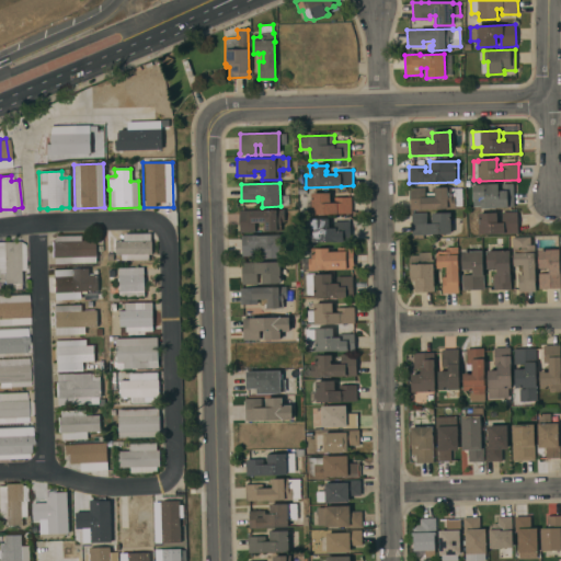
[(514,207),(507,207),(480,208),(480,207),(472,207),(472,185),(513,184),(514,207)]
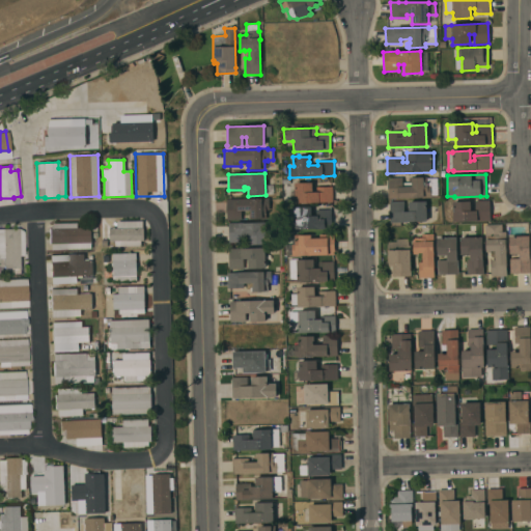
[(387,178),(402,177),(402,187),(412,187),(412,183),(411,183),(410,177),(426,177),(426,178),(437,178),(438,195),(430,195),(430,198),(388,199),(387,178)]
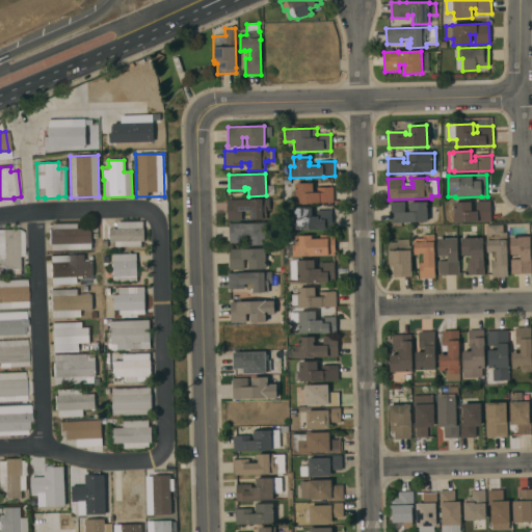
[(295,183),(313,183),(313,192),(317,192),(317,187),(333,187),(334,203),(295,204),(295,183)]
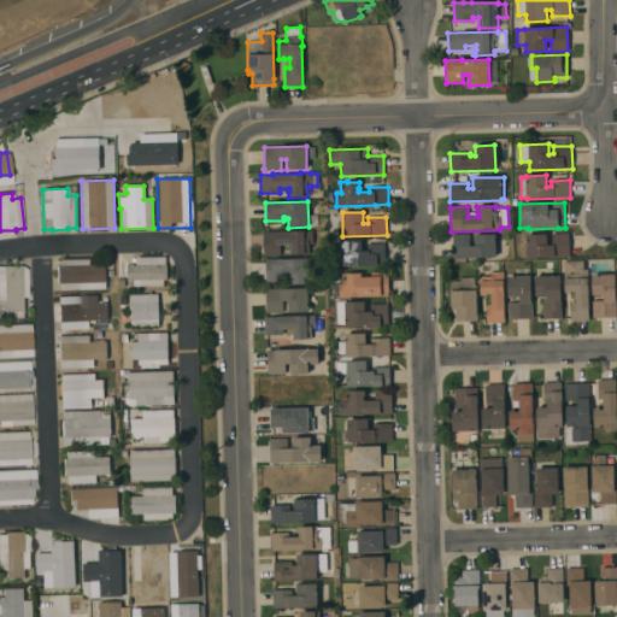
[(263,256),(263,231),(299,231),(299,230),(312,230),(312,244),(309,244),(309,254),(289,254),(289,250),(291,250),(291,245),(280,245),(280,256),(263,256)]
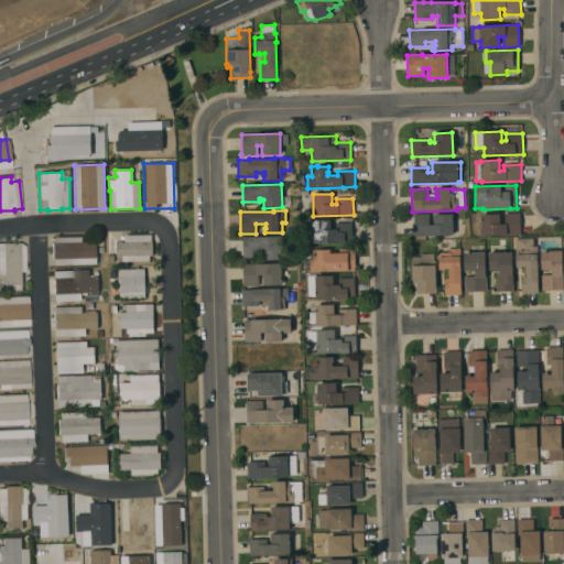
[(520,235),(481,236),(480,215),(499,214),(499,225),(505,225),(505,214),(520,213),(520,235)]
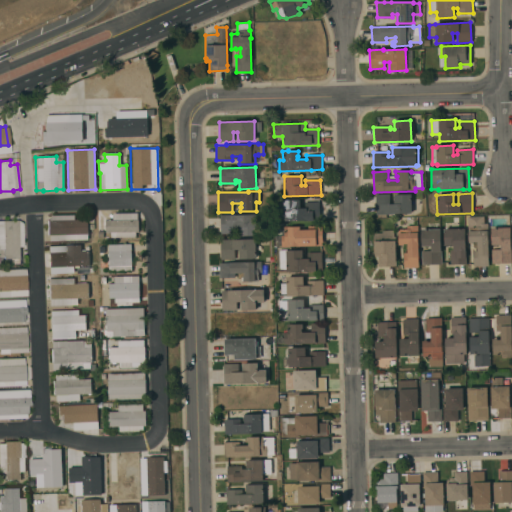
[(411,214),(376,215),(375,195),(390,194),(390,204),(394,204),(394,194),(411,194),(411,214)]
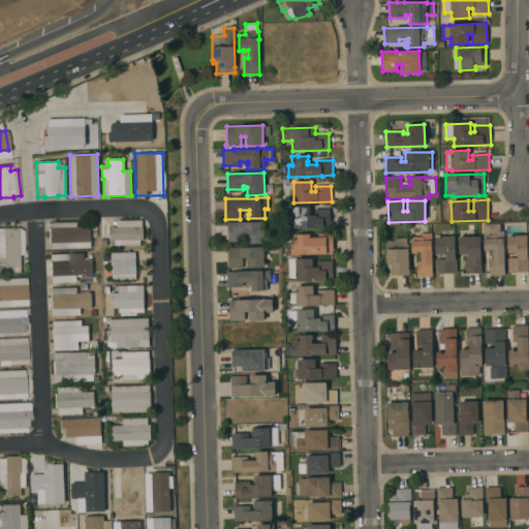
[(330,228),(314,228),(293,228),(292,207),(310,206),(310,215),(314,215),(314,209),(330,209),(330,228)]
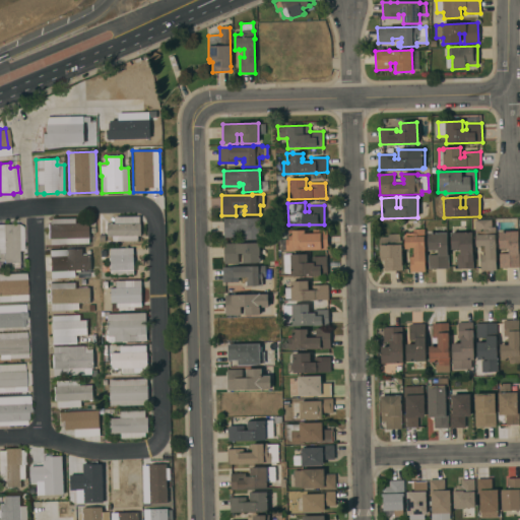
[(139,216),(139,223),(140,223),(140,236),(137,236),(137,241),(113,242),(113,237),(108,237),(107,223),(115,223),(115,217),(139,216)]
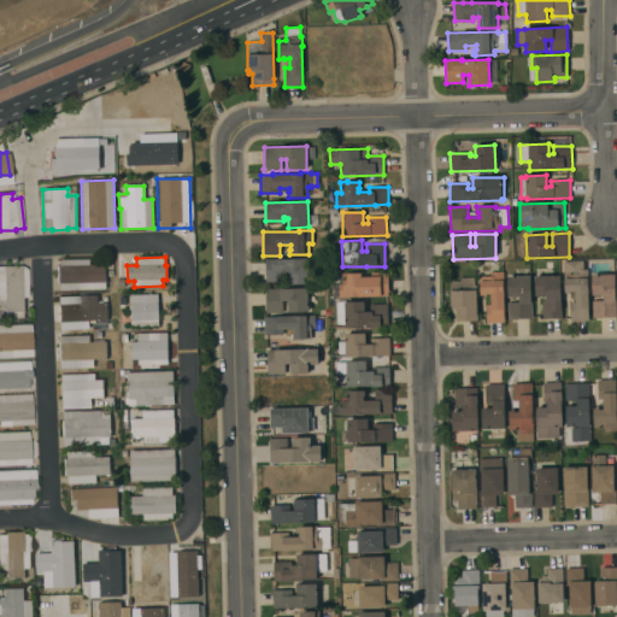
[(89,259),(89,264),(105,264),(106,289),(58,291),(58,283),(57,283),(57,266),(60,259),(89,259)]
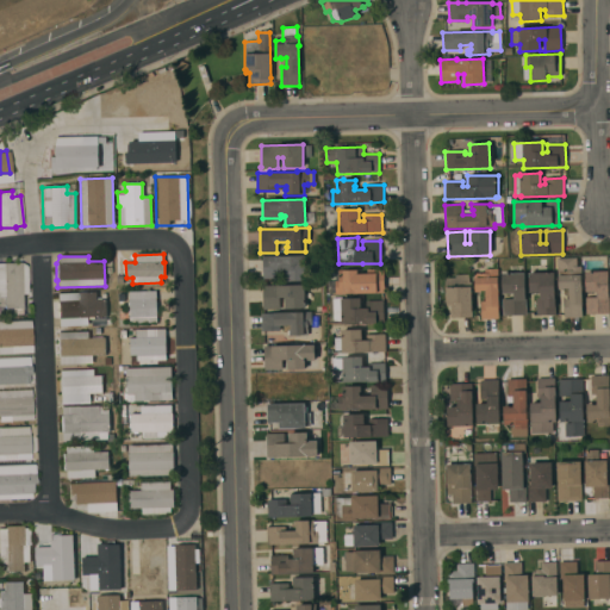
[(262,256),(280,256),(304,256),(305,281),(286,281),(286,271),(277,271),(277,279),(262,279),(262,256)]
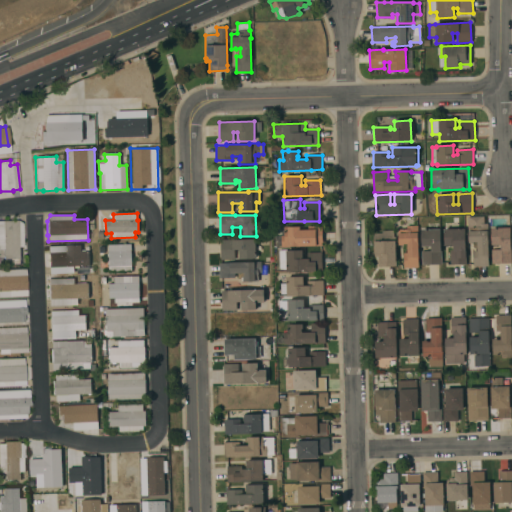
[(483,217),(483,224),(487,224),(488,266),(473,267),(473,251),(477,251),(477,242),(473,242),(473,243),(468,243),(468,228),(469,228),(468,217),(483,217)]
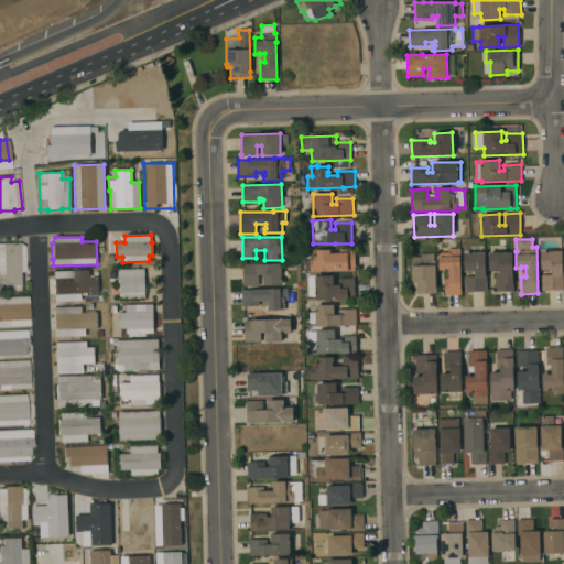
[(415,294),(415,282),(412,283),(412,257),(416,257),(416,248),(419,248),(419,241),(426,241),(426,240),(433,240),(433,248),(434,261),(435,261),(436,293),(415,294)]
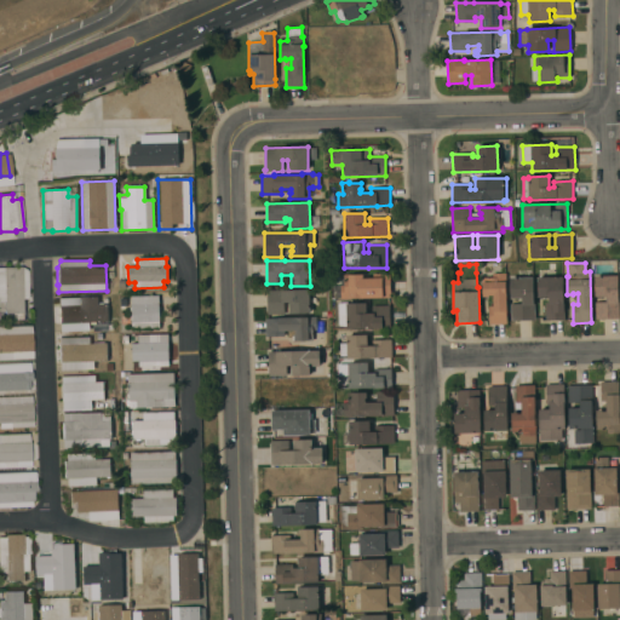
[(28,299),(22,299),(23,314),(5,315),(5,302),(0,302),(0,268),(21,268),(28,271),(28,299)]
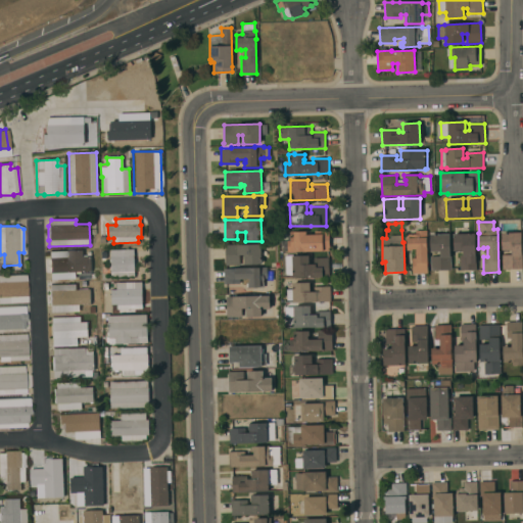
[(329,231),(330,251),(287,252),(287,250),(281,250),(281,241),(283,241),(283,245),(284,245),(284,241),(287,241),(287,232),(296,231),(296,232),(306,232),(306,235),(315,235),(315,231),(329,231)]
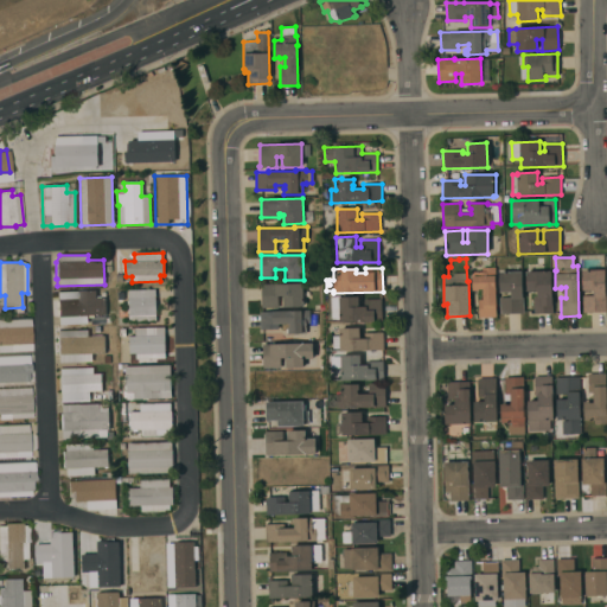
[(478,318),(478,300),(483,300),(483,289),(478,289),(478,291),(472,291),(472,273),(481,272),(481,268),(494,268),(496,318),(478,318)]
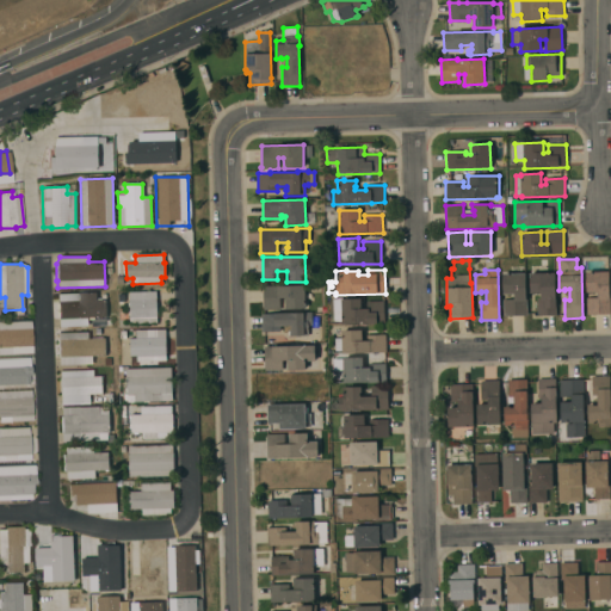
[(610,272),(610,314),(586,315),(586,297),(597,297),(597,292),(586,292),(586,272),(610,272)]
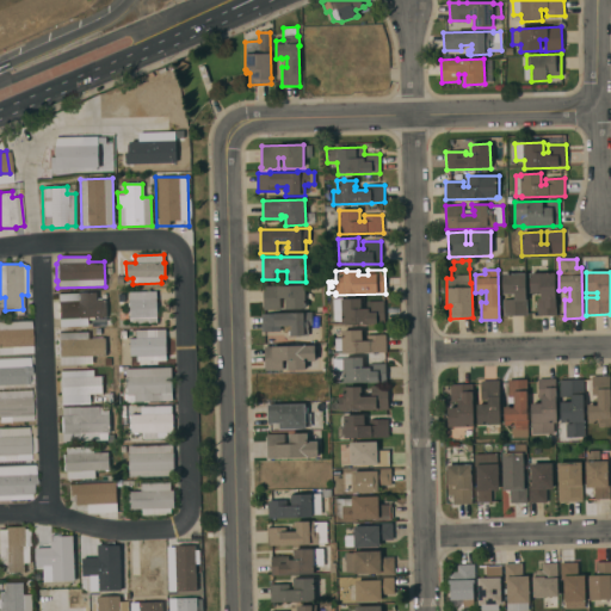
[(503,316),(503,300),(514,298),(513,294),(503,294),(503,275),(524,273),(525,298),(526,298),(528,315),(503,316)]
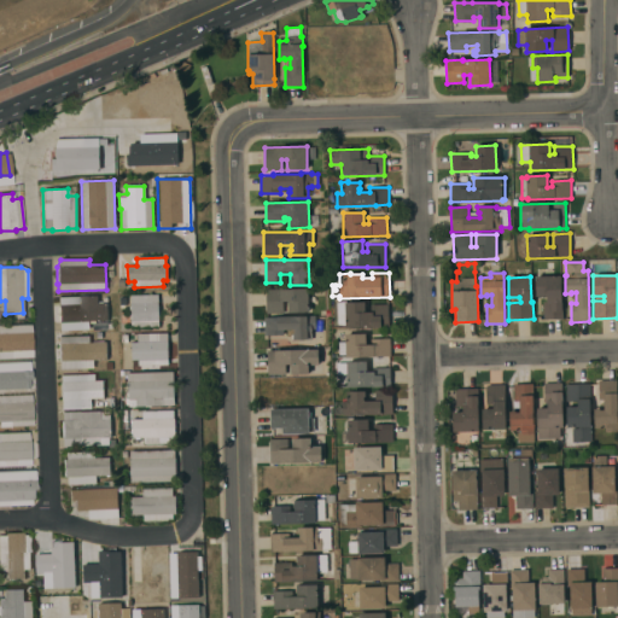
[(561,277),(563,319),(544,320),(543,302),(547,302),(547,297),(536,297),(536,277),(561,277)]
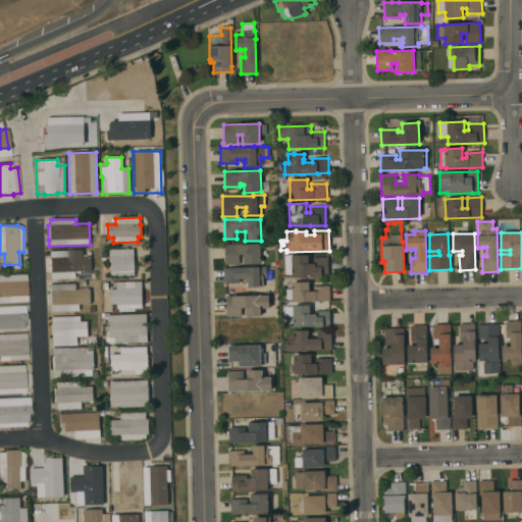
[(261,263),(244,264),(244,255),(239,255),(240,264),(224,265),(224,245),(260,244),(261,263)]
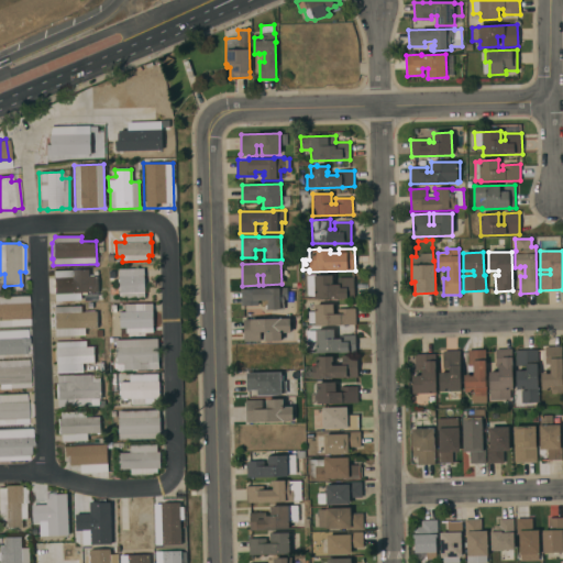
[(144,268),(144,278),(145,278),(145,289),(144,289),(144,298),(120,298),(119,269),(144,268)]
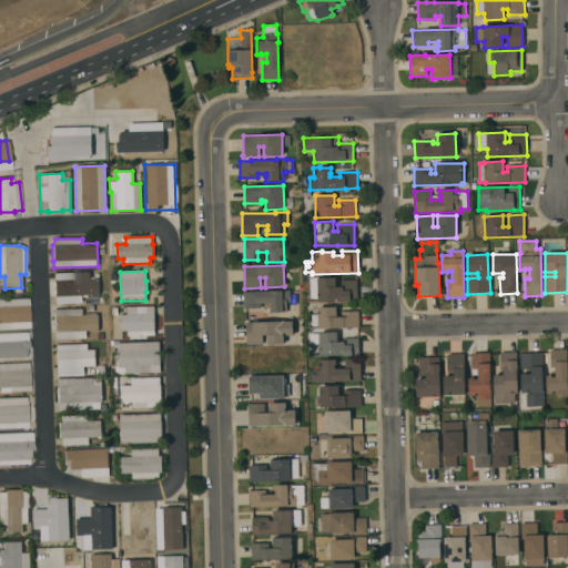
[(54,304),(53,273),(89,272),(90,279),(98,279),(98,294),(81,295),(81,303),(54,304)]
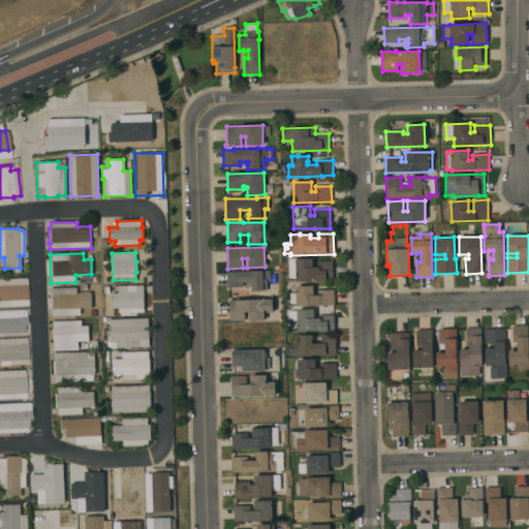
[(333,260),(333,280),(296,281),(296,279),(288,279),(288,258),(297,258),(312,258),(312,268),(317,268),(317,260),(333,260)]
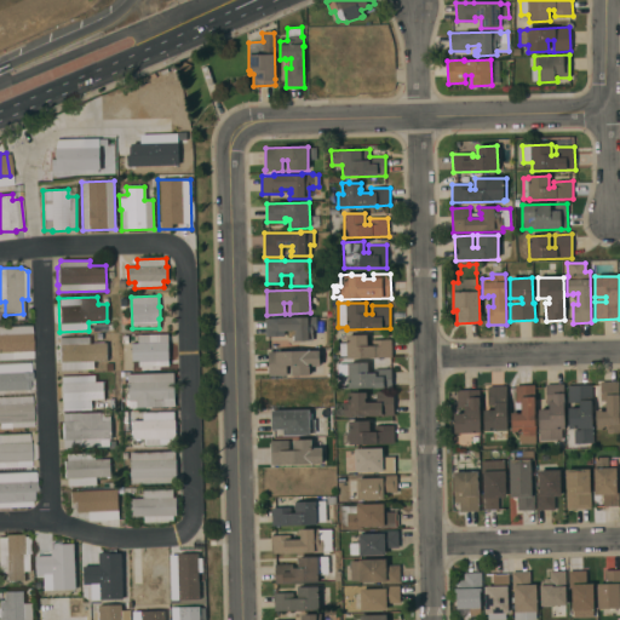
[(316,317),(316,329),(313,331),(313,340),(294,342),(294,334),(296,334),(294,331),(283,331),(283,336),(265,337),(265,319),(316,317)]
